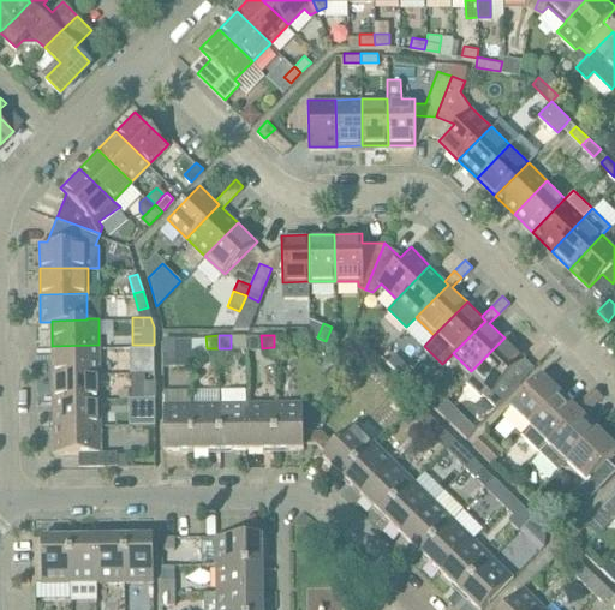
[(191,336),(162,336),(162,350),(175,350),(175,363),(191,363),(191,350),(191,336)]
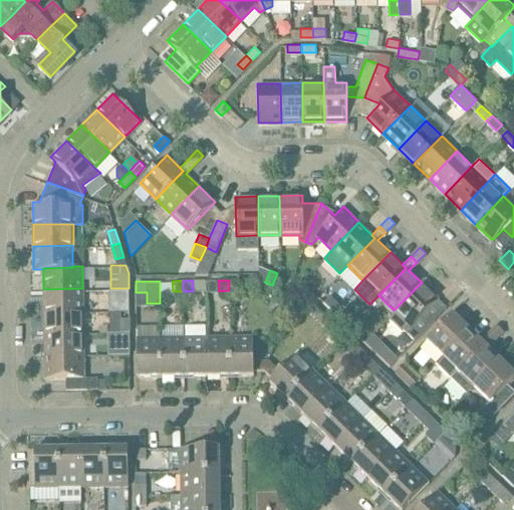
[(390,315),(415,339),(435,318),(427,310),(438,298),(422,282),(394,310),(390,315)]
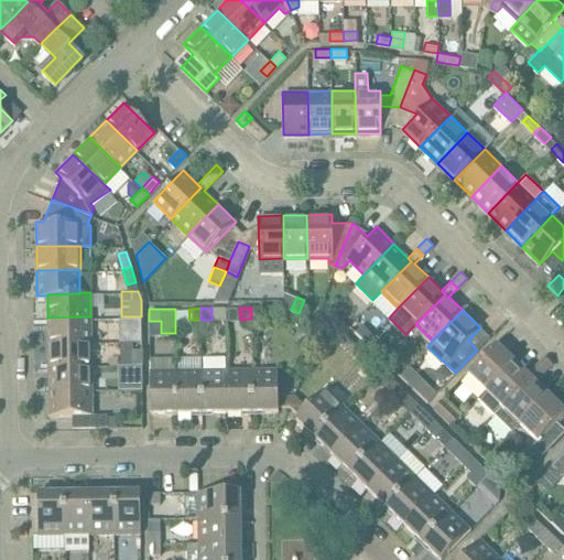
[(90,316),(47,318),(47,342),(91,341),(90,316)]
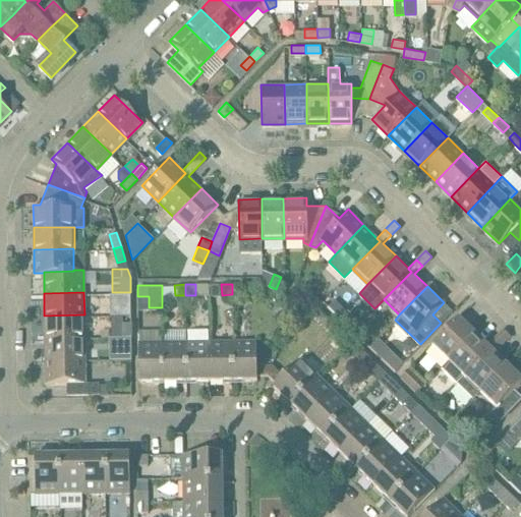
[(112,292),(110,292),(110,314),(130,313),(130,292),(122,292),(112,292)]
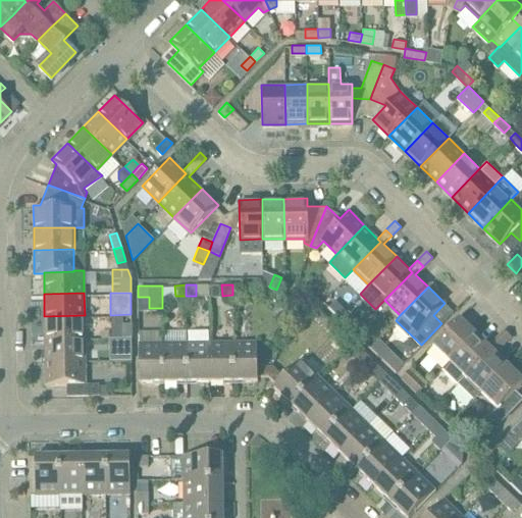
[(335,299),(328,306),(338,315),(345,308),(335,299)]
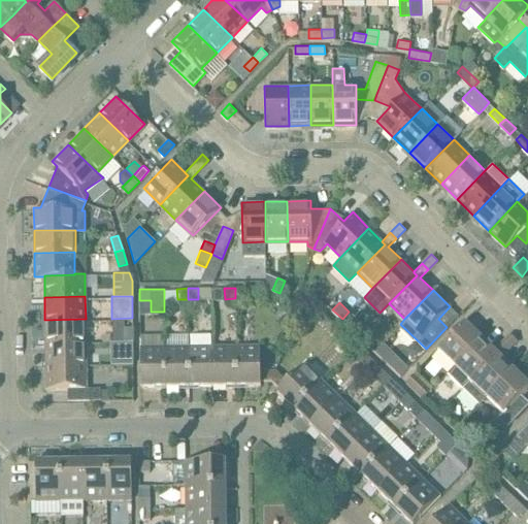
[(86,319),(44,320),(45,341),(86,341),(86,319)]
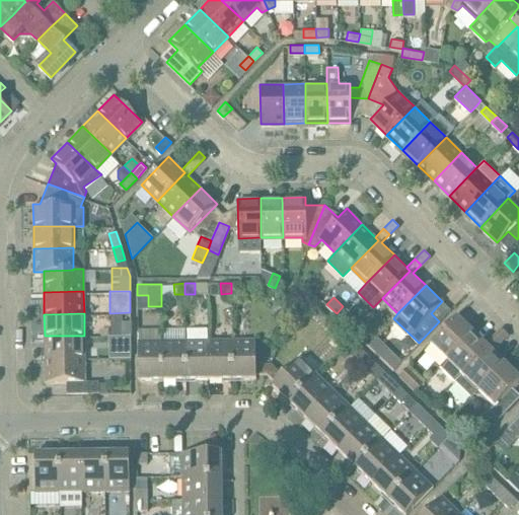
[(456,315),(431,342),(447,358),(472,332),(456,315)]
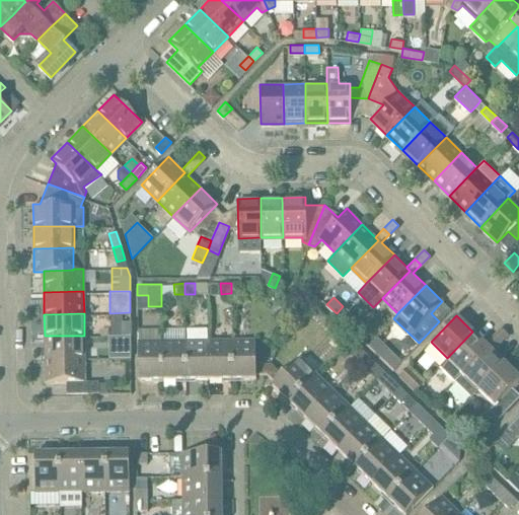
[(131,335),(130,319),(123,320),(123,335),(131,335)]
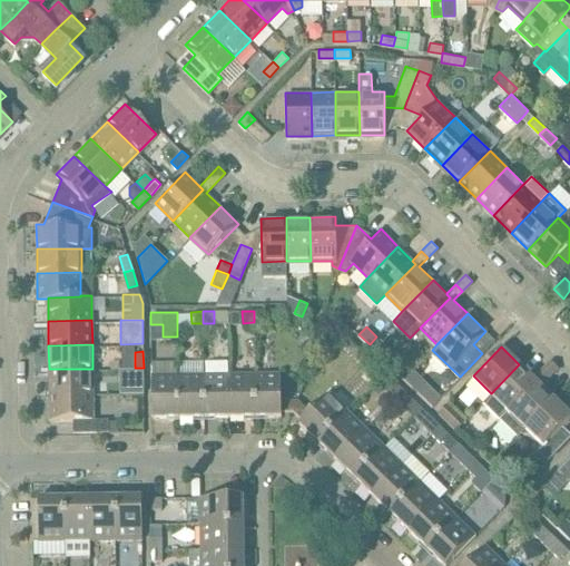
[(550,359),(541,368),(549,376),(558,366),(550,359)]
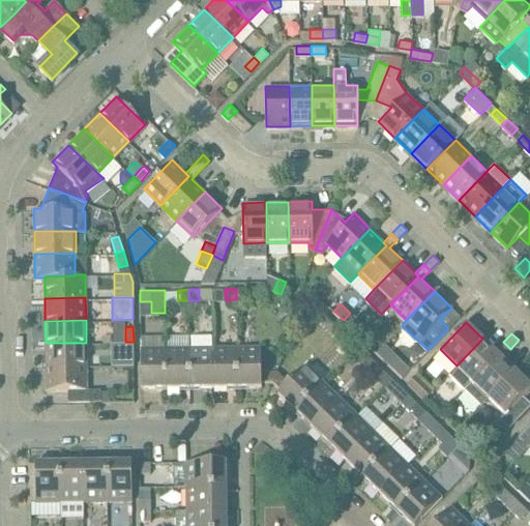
[(482,339),(457,366),(449,373),(465,388),(498,354),(501,357),(502,357),(510,349),(503,342),(495,350),(482,339)]
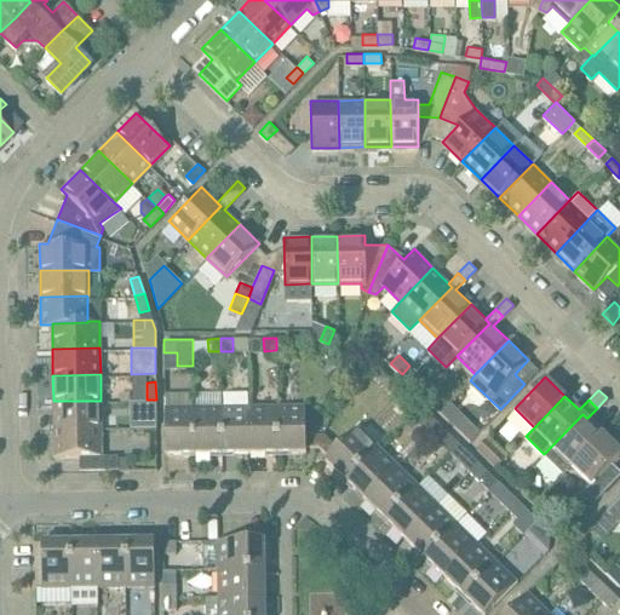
[(101,401),(53,401),(53,427),(101,426),(101,401)]
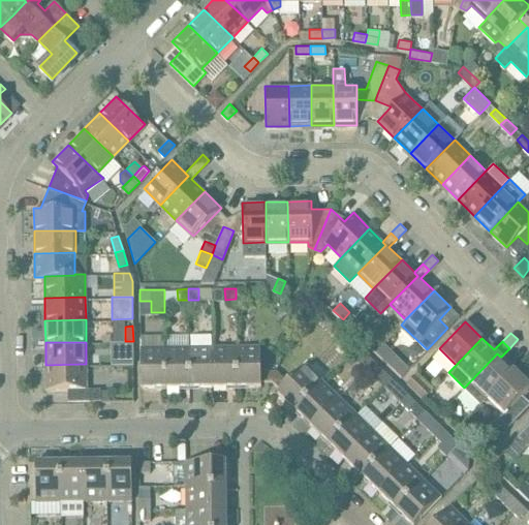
[(189,346),(189,385),(213,384),(212,345),(189,346)]
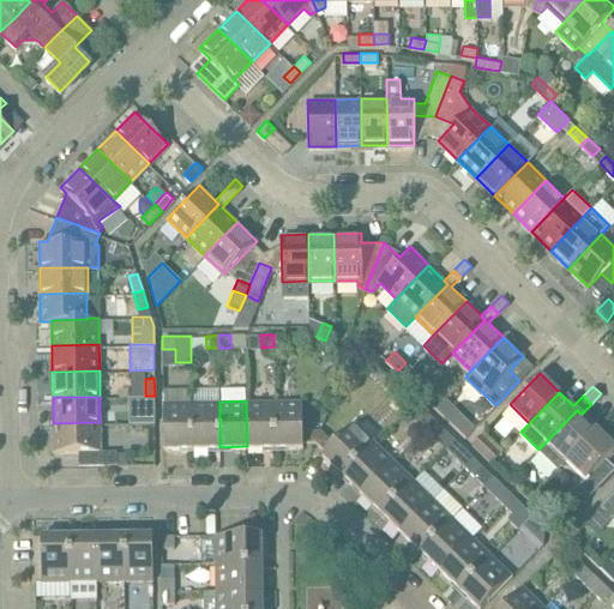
[(275,401),(246,401),(247,446),(275,446),(275,401)]
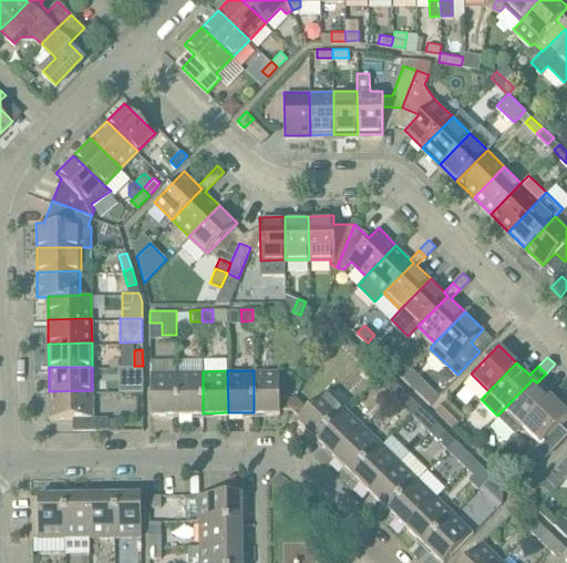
[(254,370),(254,412),(279,412),(279,408),(291,408),(296,396),(279,396),(279,370),(254,370)]
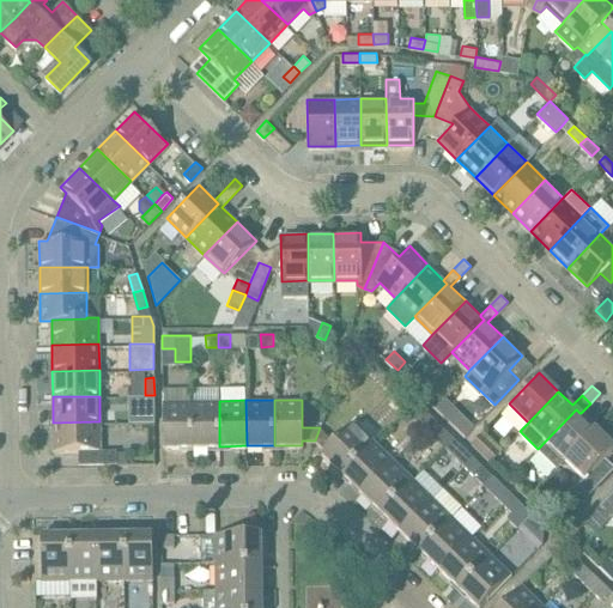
[(163,401),(163,447),(192,447),(190,401),(163,401)]
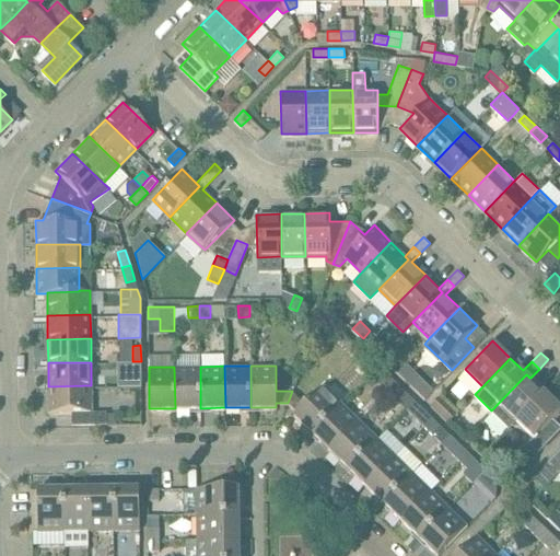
[(200,367),(174,367),(175,408),(200,408),(200,367)]
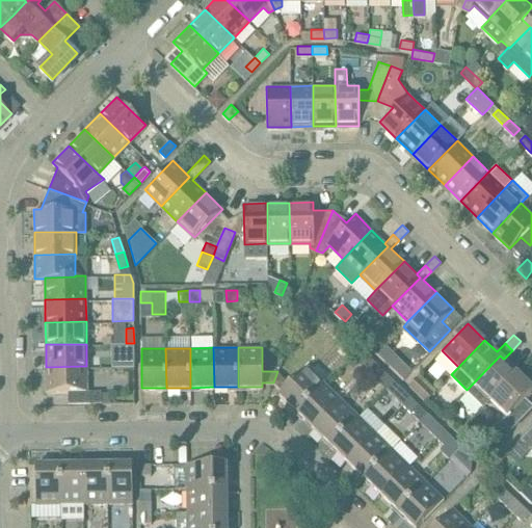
[(369,370),(376,362),(369,354),(361,363),(369,370)]
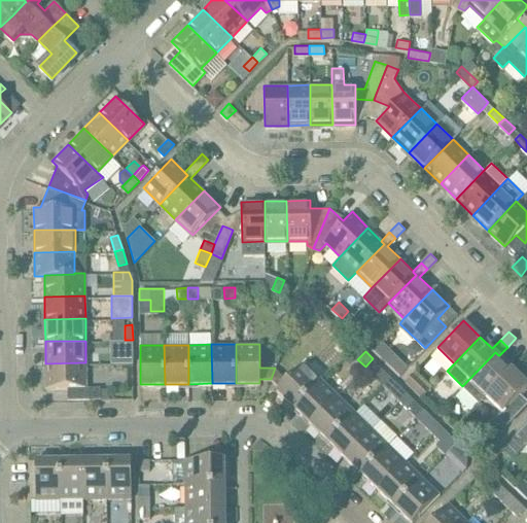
[(479,402),(486,394),(488,392),(512,368),(499,355),(498,355),(495,352),(462,386),(479,402)]
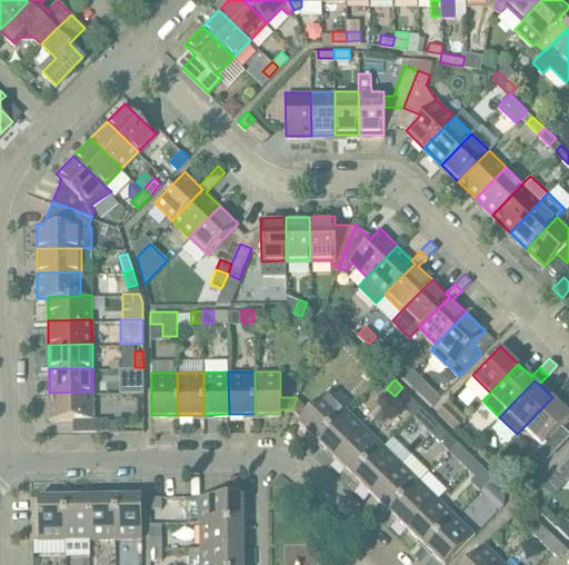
[(440,395),(430,386),(421,395),(431,404),(440,395)]
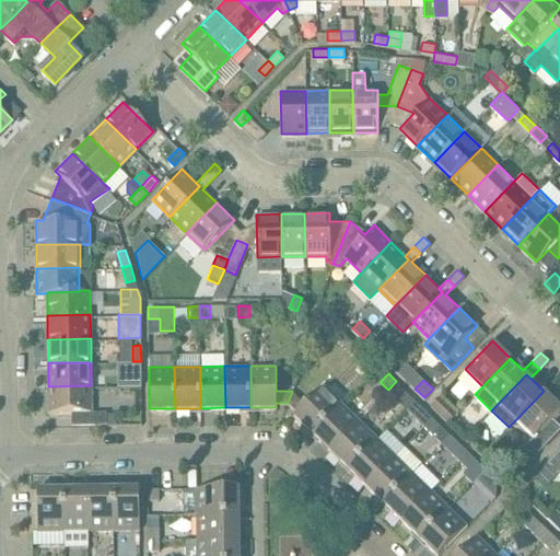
[(404,390),(396,381),(388,390),(396,397),(404,390)]
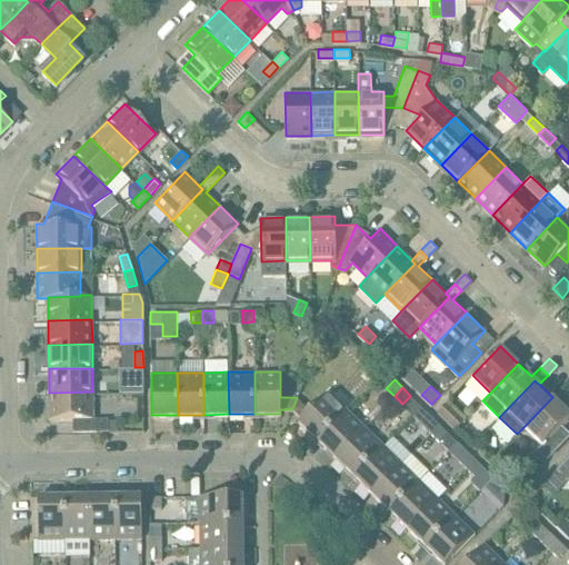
[(297,397),(292,409),(301,417),(298,420),(317,438),(346,408),(328,390),(309,409),(297,397)]
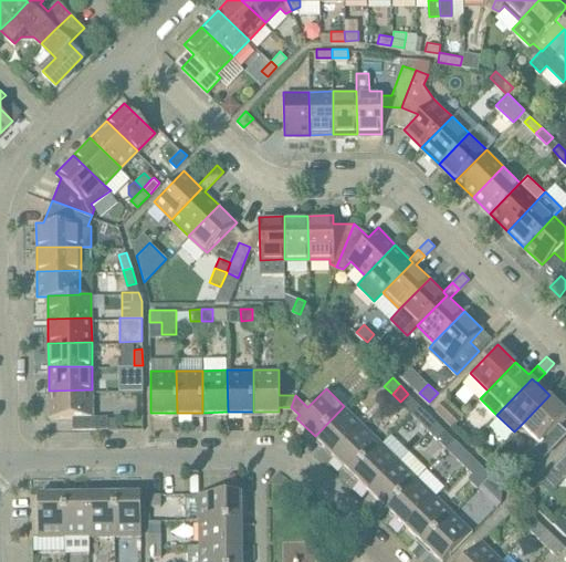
[(92,389),(49,391),(49,415),(92,415),(92,389)]
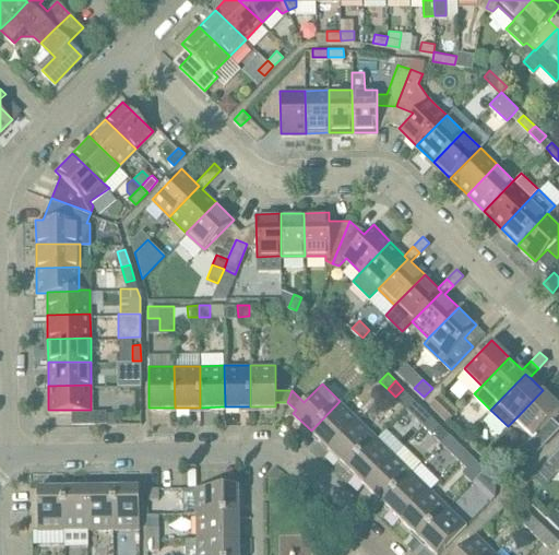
[(558,408),(558,405),(543,390),(518,416),(515,418),(533,435),(527,440),(536,450),(545,441),(536,432),(558,408)]
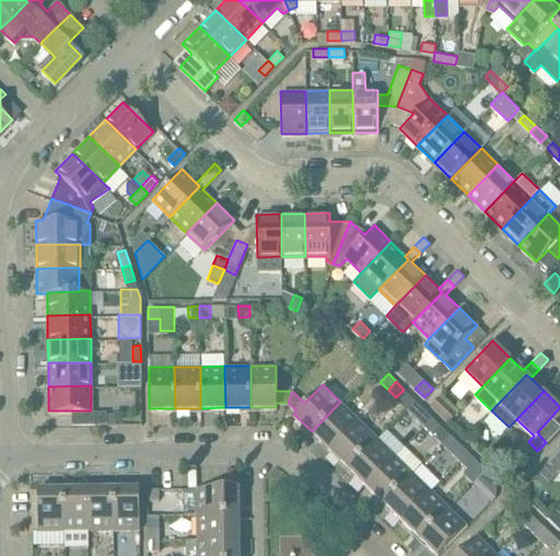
[(431,404),(450,423),(457,414),(439,396),(431,404)]
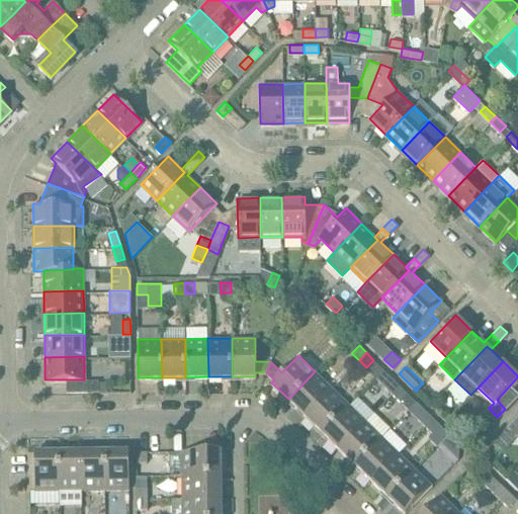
[(305,415),(332,388),(315,371),(288,399),(305,415)]
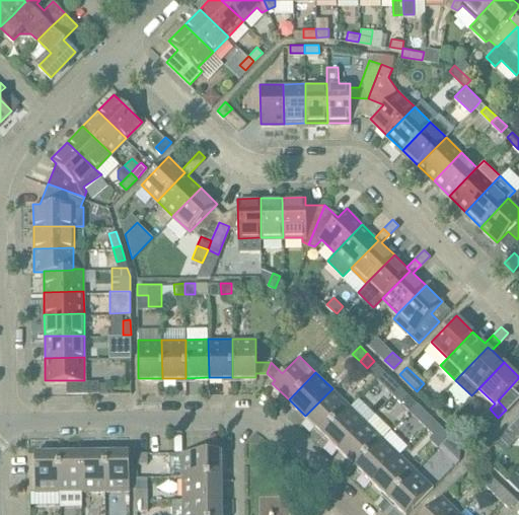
[(385,386),(392,393),(400,385),(392,378),(385,386)]
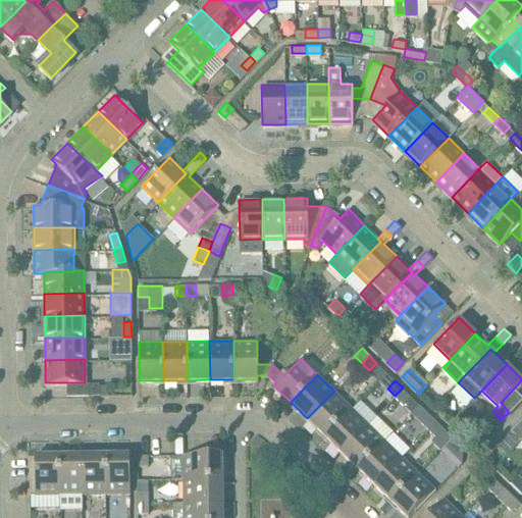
[(99,382),(89,382),(90,395),(99,395),(99,382)]
